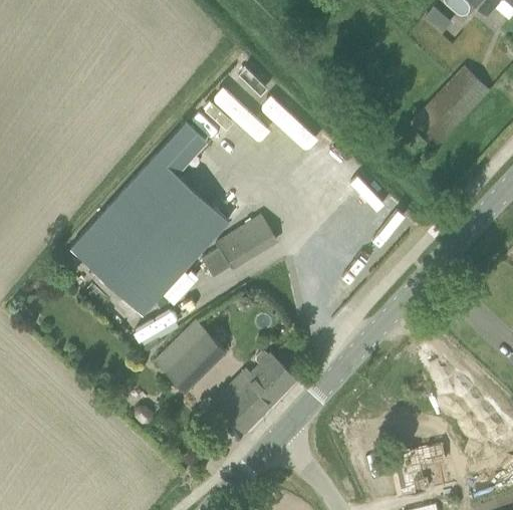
[(512,0),(465,0),(485,17),(500,0),(503,0),(512,8),(512,0)]
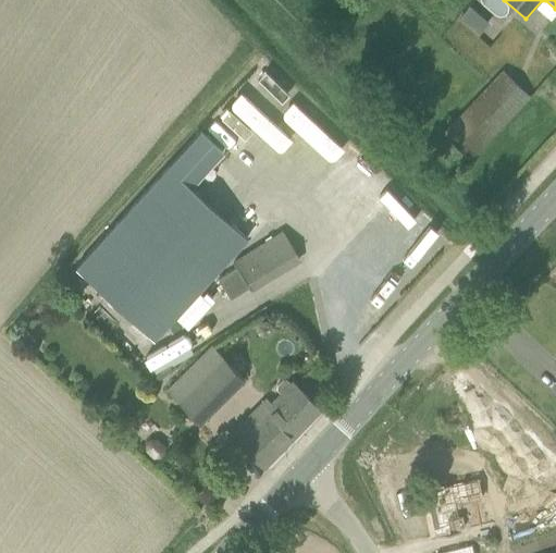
[(444,137),(455,148),(470,163),(530,100),(504,74),(444,137)]
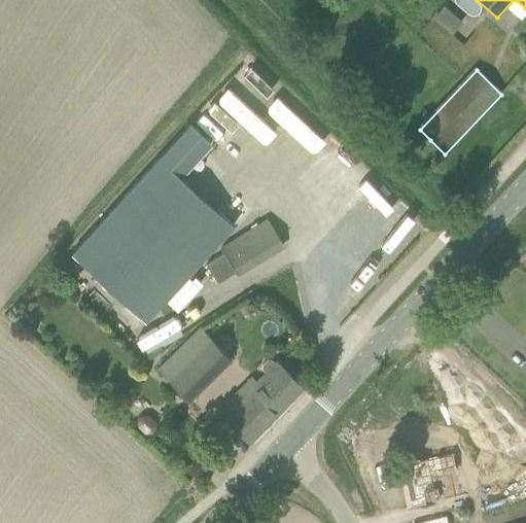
[(178,176),(204,148),(207,144),(190,129),(70,255),(146,325),(234,229),(178,176)]
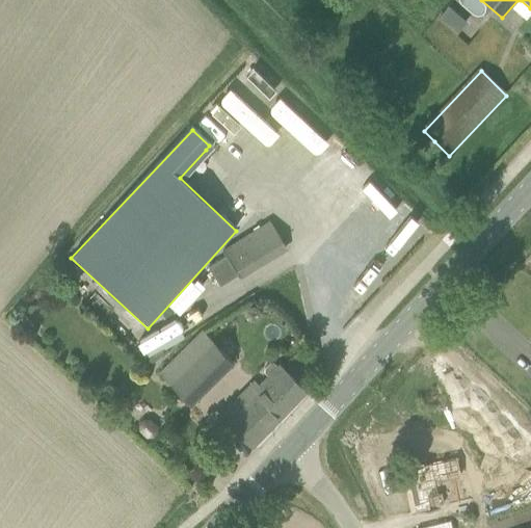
[(270,227),(226,255),(228,260),(209,270),(220,289),(239,279),(240,281),(286,252),(270,227)]
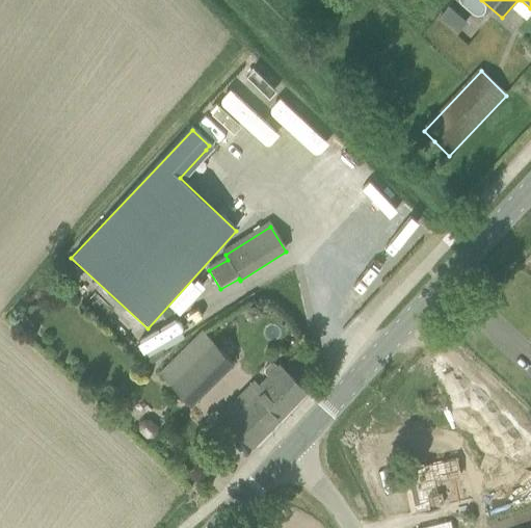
[(246,315),(245,319),(247,323),(251,325),(256,324),(259,321),(260,317),(258,313),(254,311),(249,312),(246,315)]
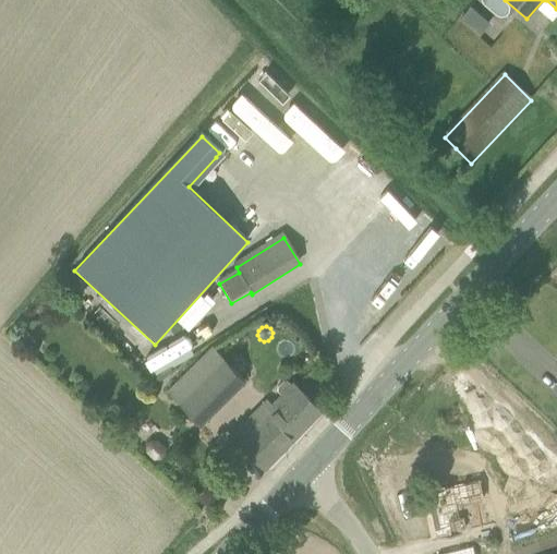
[(167,395),(202,430),(246,385),(212,350),(167,395)]
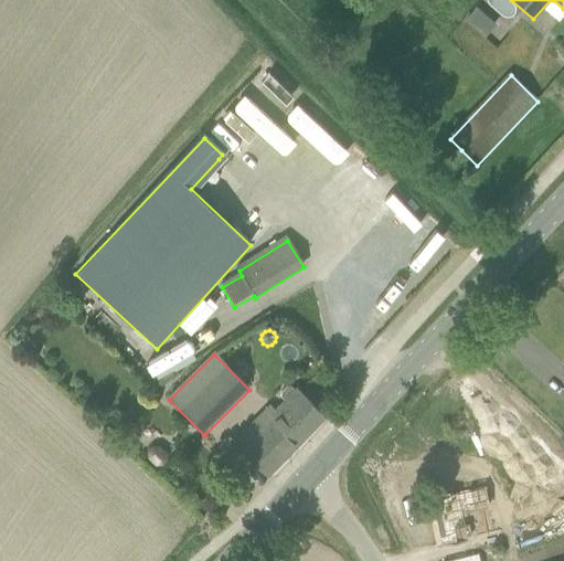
[(268,477),(323,420),(325,420),(309,404),(298,393),(298,394),(291,388),(288,388),(282,394),(282,399),(287,404),(267,424),(269,426),(243,453),(252,462),(268,477)]
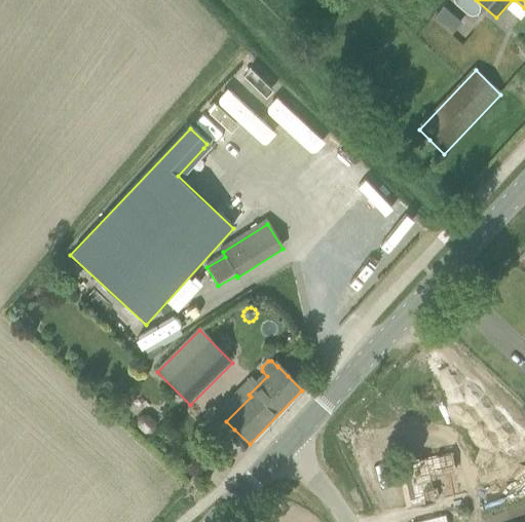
[(481,395),(463,415),(493,443),(512,422),(481,395)]
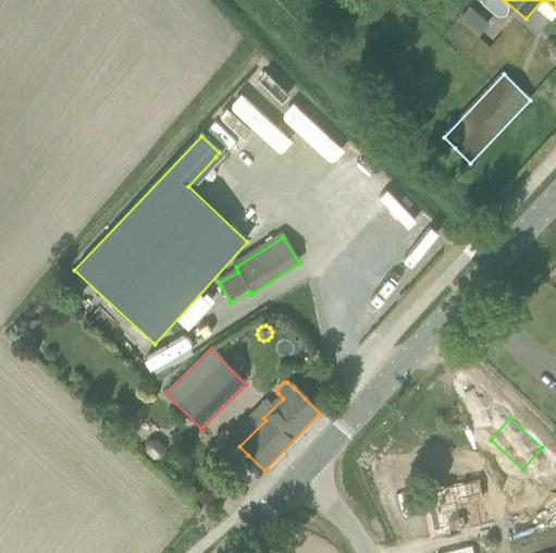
[(150,442),(147,446),(146,452),(153,458),(159,458),(162,455),(162,449),(156,443),(150,442)]
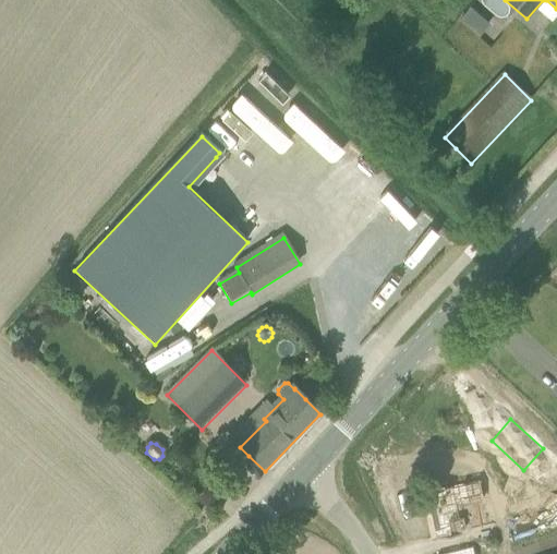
[(446,516),(431,521),(440,553),(482,539),(471,507),(467,508),(464,501),(489,471),(473,456),(438,495),(446,516)]
